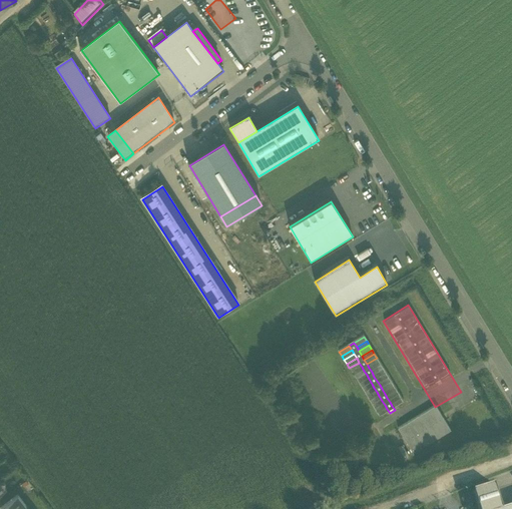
[(367,364),(369,368),(379,362),(377,358),(367,364)]
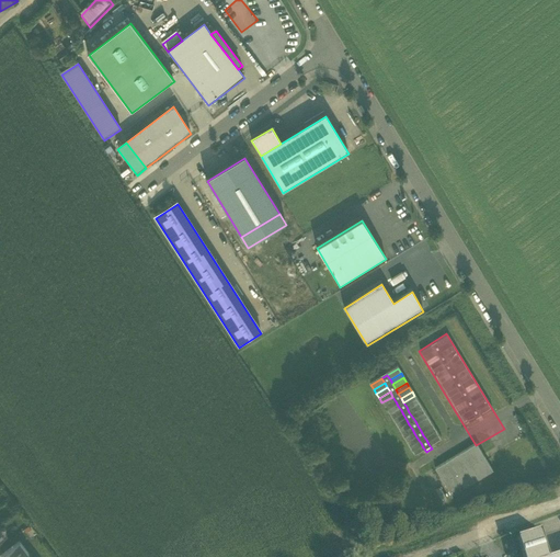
[(403,402),(407,407),(418,400),(414,396),(403,402)]
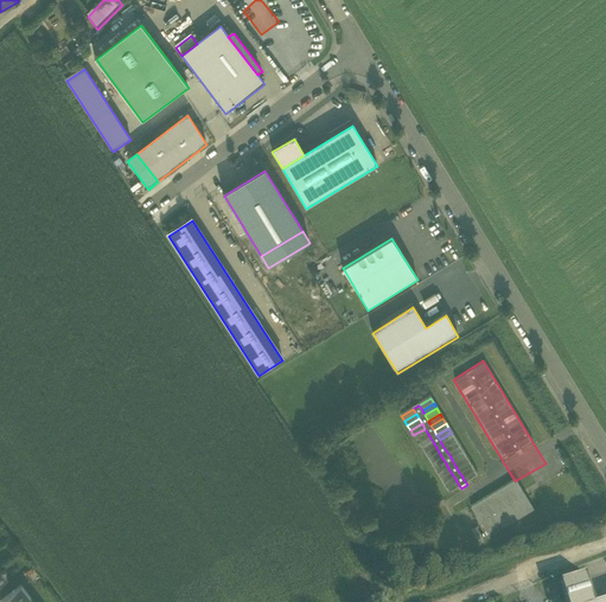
[(413,435),(416,441),(428,434),(425,429),(413,435)]
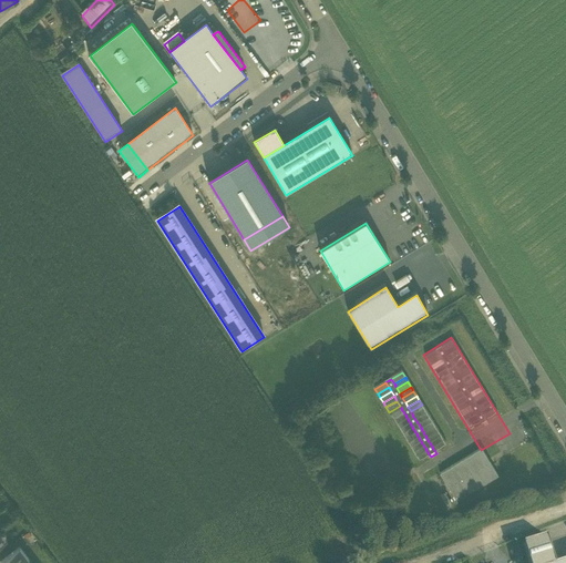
[(411,411),(413,417),(424,410),(422,405),(411,411)]
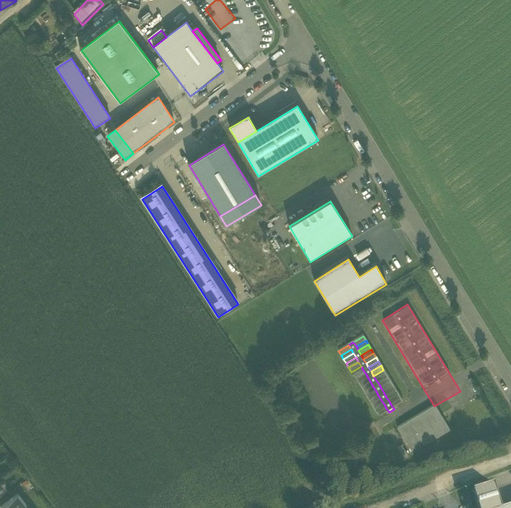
[(351,372),(353,376),(363,370),(361,366),(351,372)]
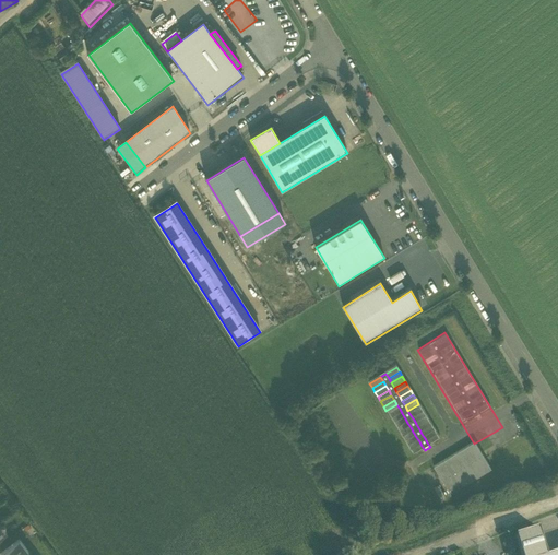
[(386,411),(389,415),(400,409),(396,404),(386,411)]
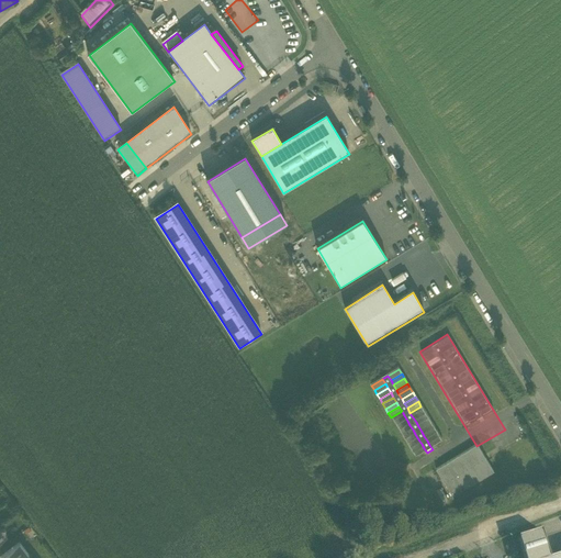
[(410,413),(413,417),(424,411),(421,406),(410,413)]
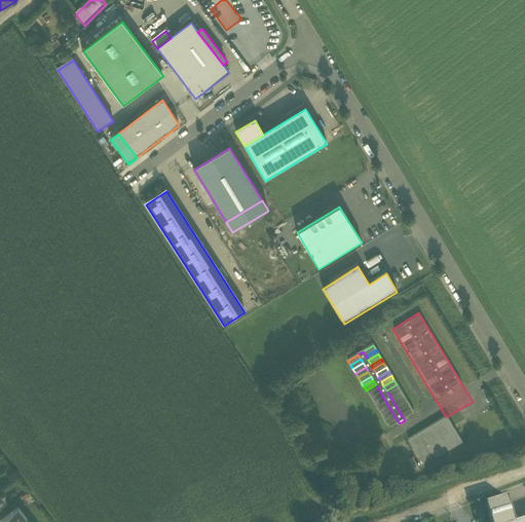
[(366,390),(368,395),(378,388),(376,384),(366,390)]
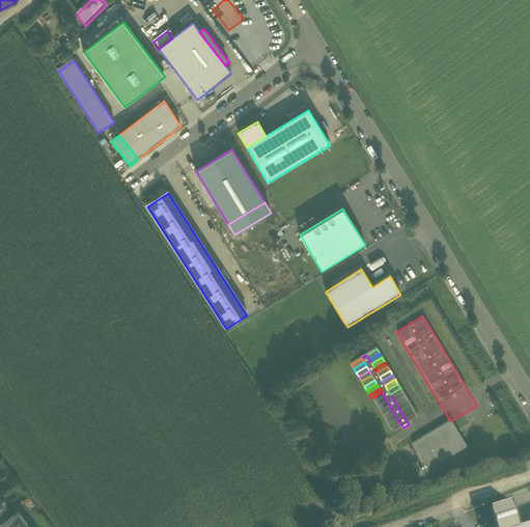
[(390,394),(393,398),(403,392),(400,388),(390,394)]
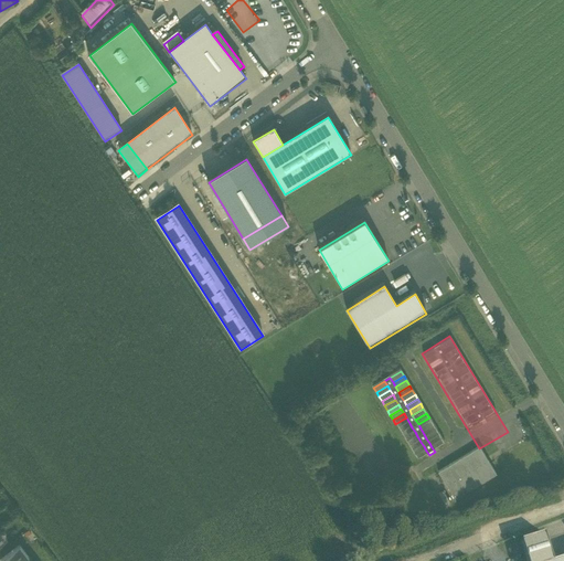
[(395,424),(398,430),(410,423),(406,417),(395,424)]
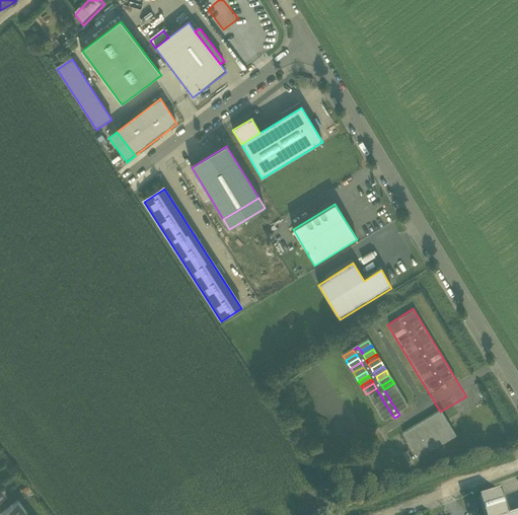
[(384,389),(386,393),(396,387),(394,383),(384,389)]
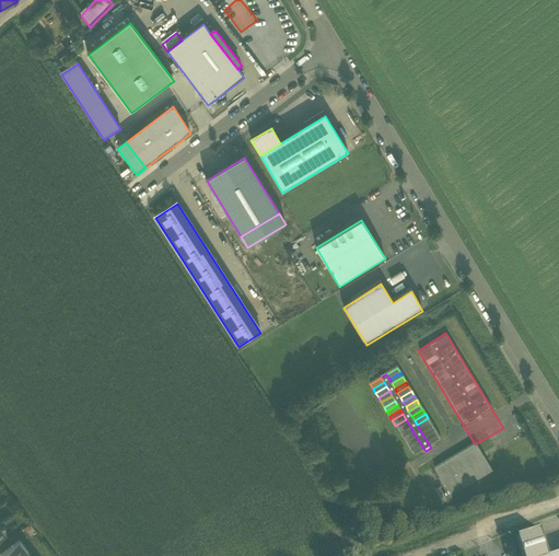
[(417,425),(420,430),(431,424),(428,418),(417,425)]
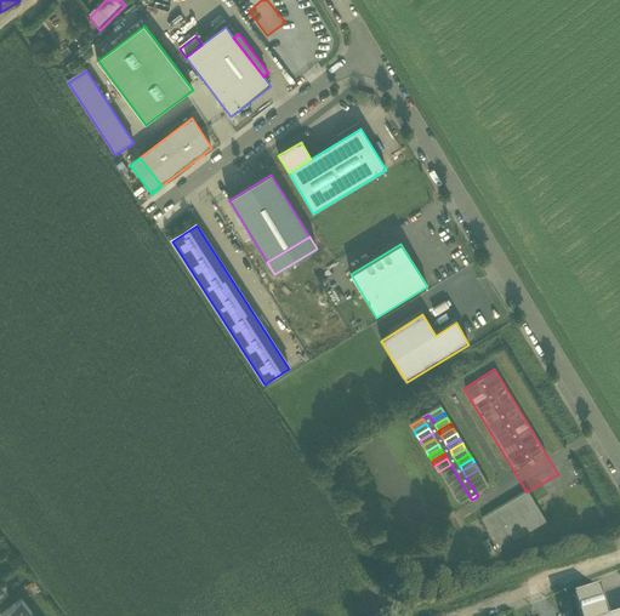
[(438,472),(441,477),(453,469),(450,465),(438,472)]
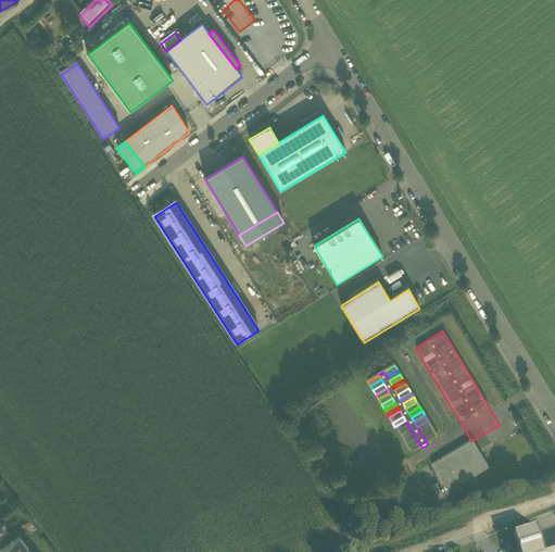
[(394,427),(398,431),(408,425),(405,421),(394,427)]
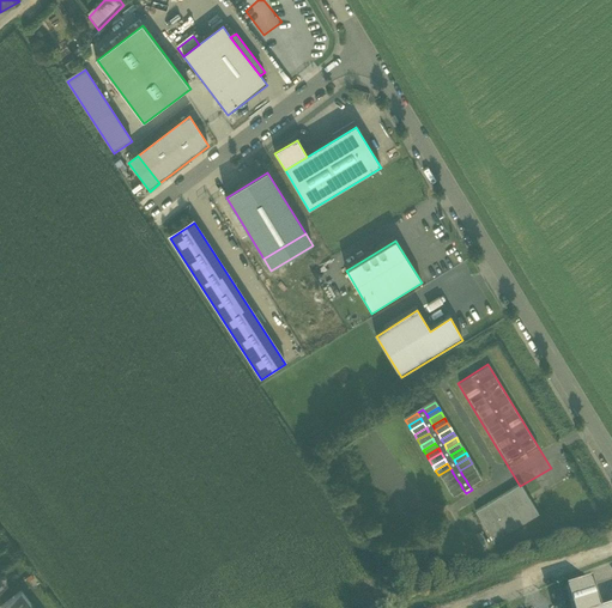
[(460,470),(462,475),(474,468),(472,463),(460,470)]
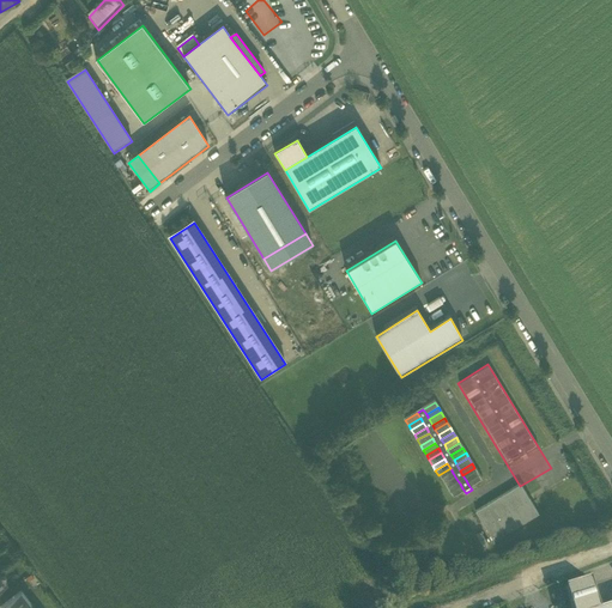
[(438,475),(441,480),(453,473),(450,468),(438,475)]
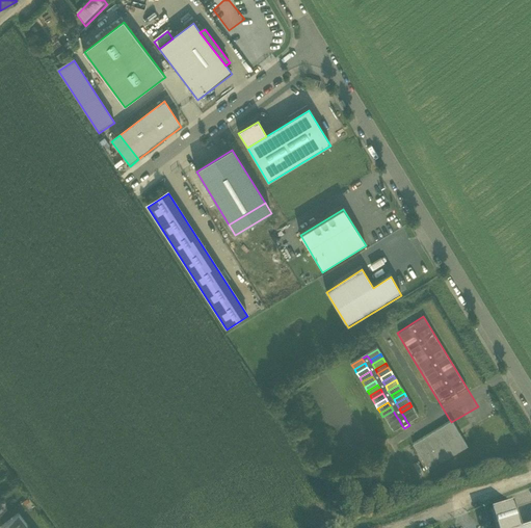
[(401,413),(404,417),(415,411),(412,406),(401,413)]
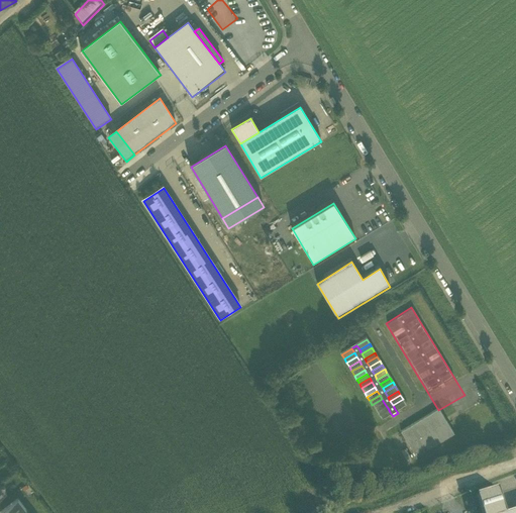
[(372,405),(375,410),(385,404),(382,399),(372,405)]
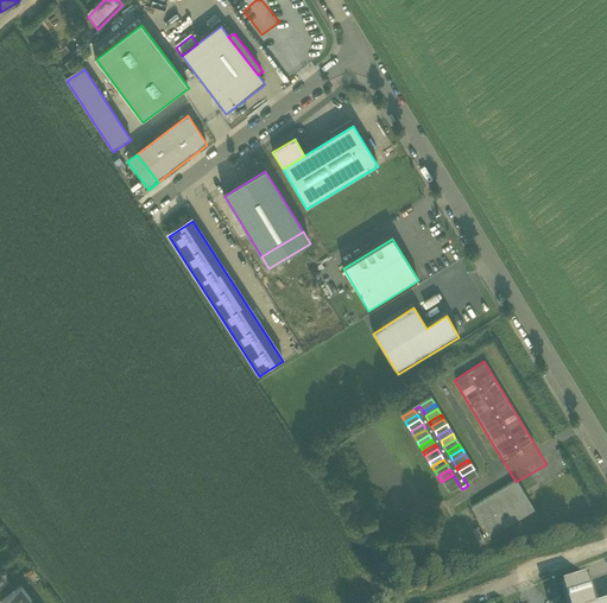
[(462,476),(465,481),(476,474),(474,469),(462,476)]
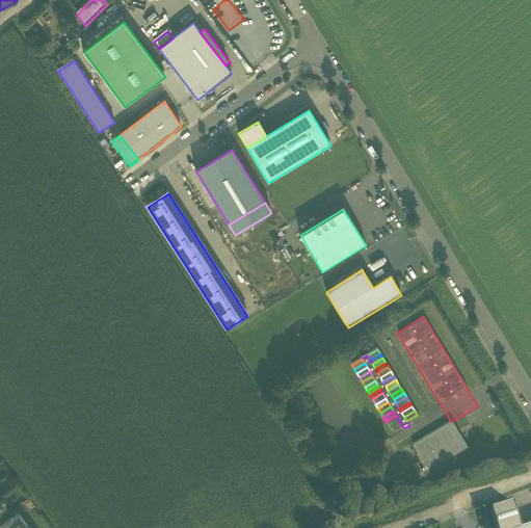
[(406,421),(409,425),(420,419),(417,415),(406,421)]
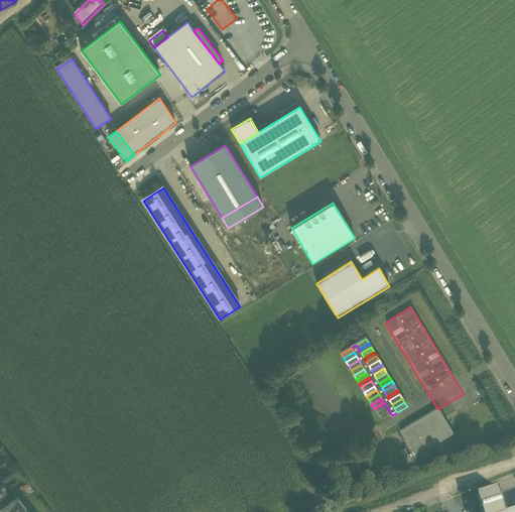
[(374,409),(376,413),(387,407),(384,403),(374,409)]
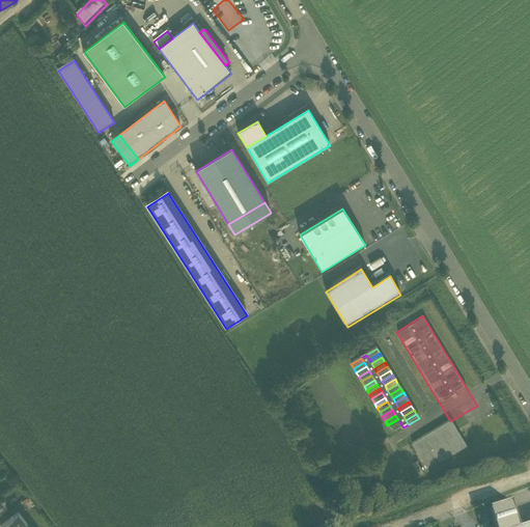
[(387,425),(390,430),(400,423),(398,419),(387,425)]
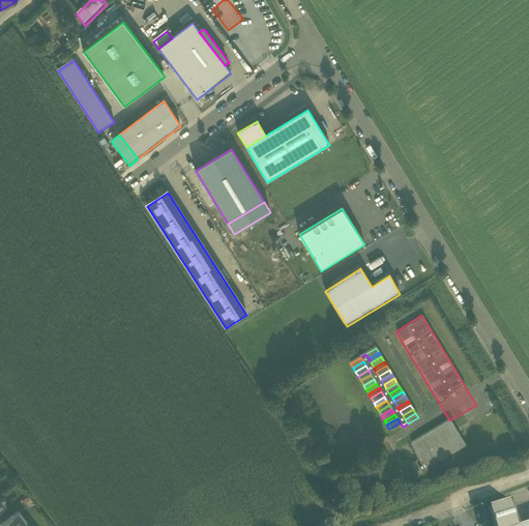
[(389,429),(392,433),(403,427),(400,422),(389,429)]
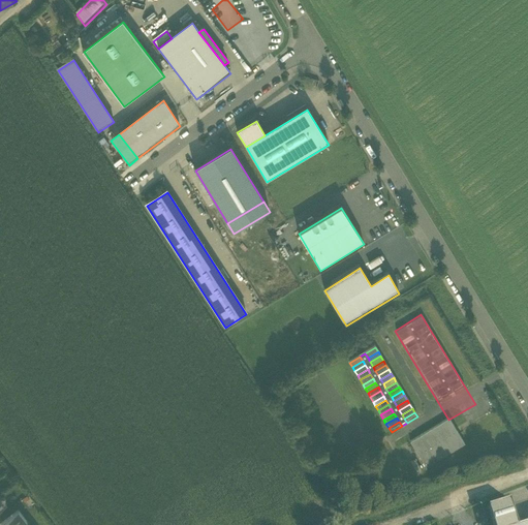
[(411,444),(427,470),(466,448),(451,422),(411,444)]
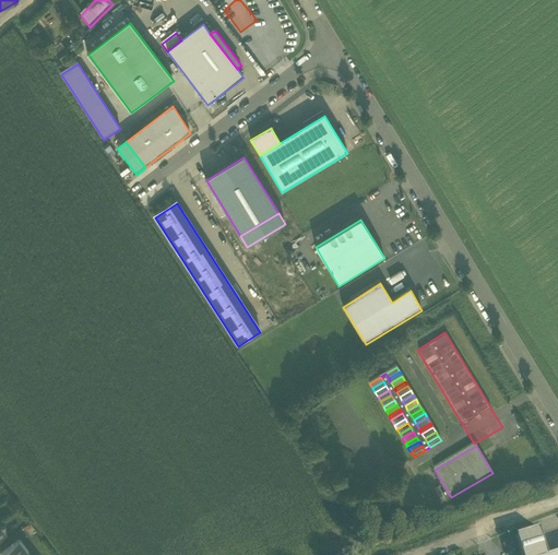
[(447,500),(439,488),(434,492),(441,504),(447,500)]
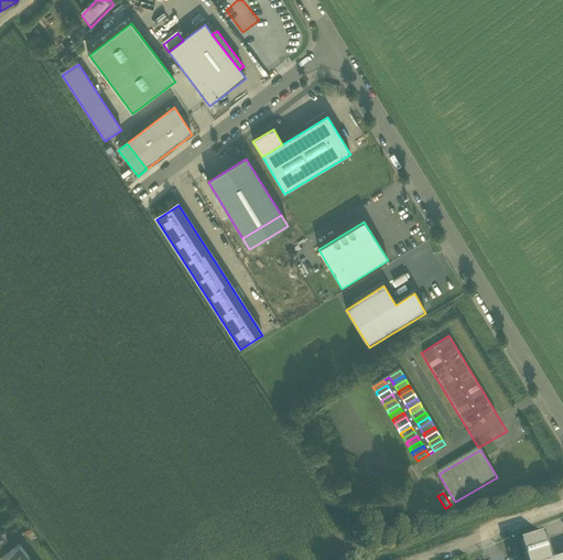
[(522,546),(527,559),(552,559),(545,539),(522,546)]
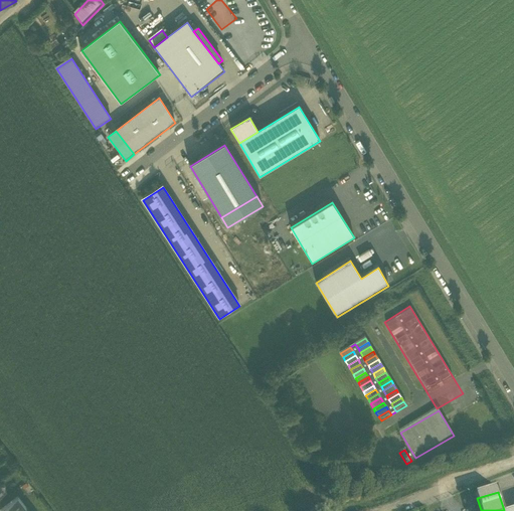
[(25,510),(18,500),(5,510),(25,510)]
